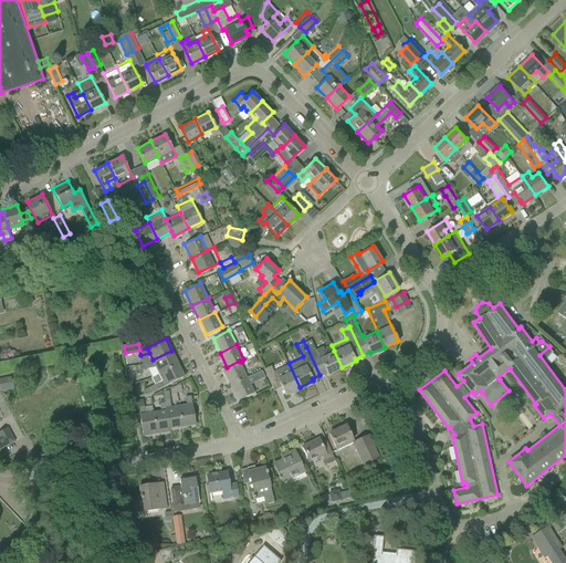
[(313,344),(306,346),(320,375),(327,372),(328,374),(342,367),(334,351),(327,354),(323,345),(315,348),(313,344)]
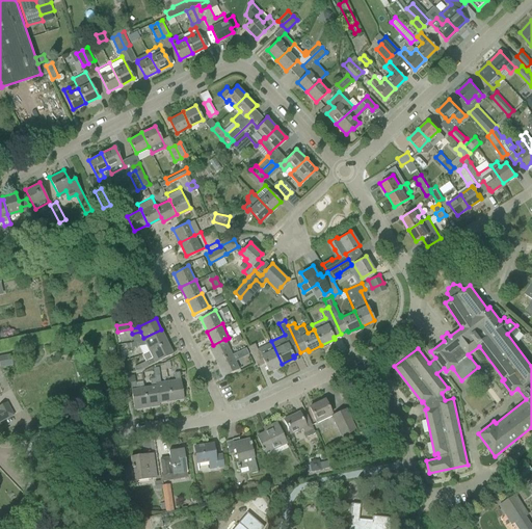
[(147,343),(150,349),(167,341),(161,329),(143,338),(144,339),(130,341),(131,346),(147,343)]
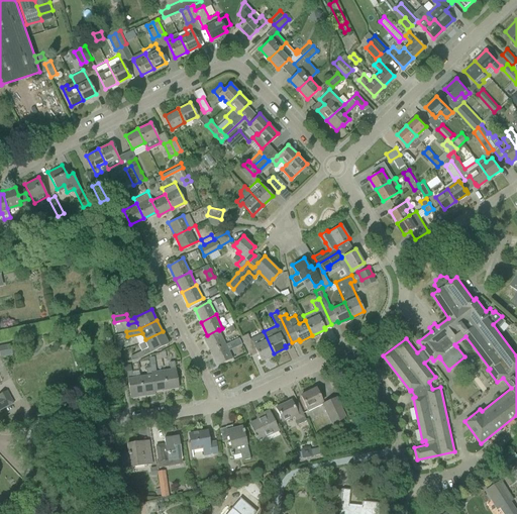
[(204,336),(210,350),(225,342),(219,330),(218,329),(207,335),(204,336)]
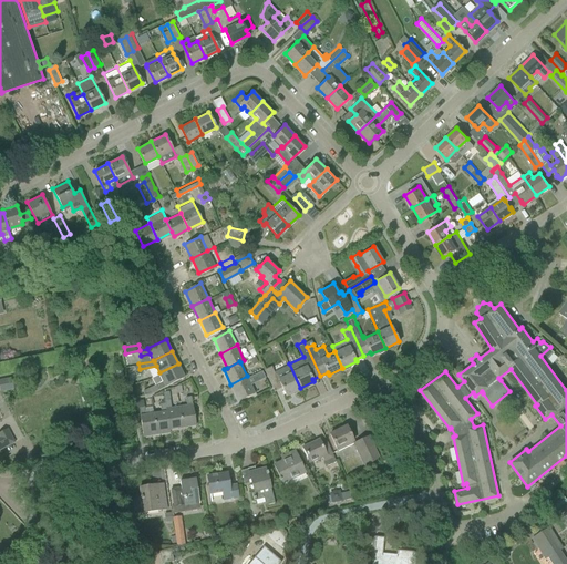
[(178,363),(160,372),(163,380),(155,383),(157,388),(165,385),(166,385),(174,380),(184,376),(178,363)]
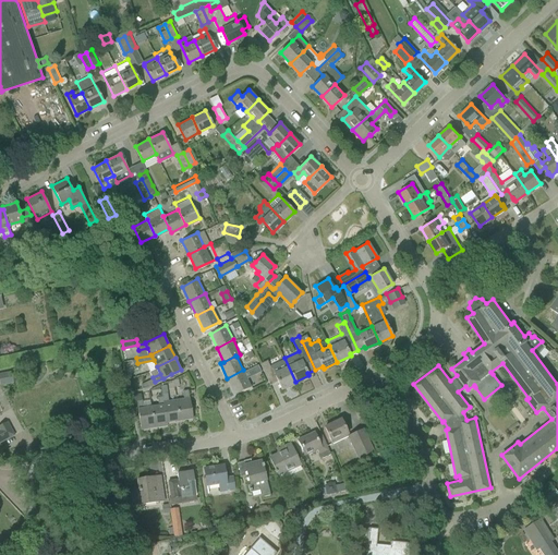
[(295,382),(284,358),(270,365),(267,359),(261,361),(265,373),(270,383),(277,378),(281,388),(295,382)]
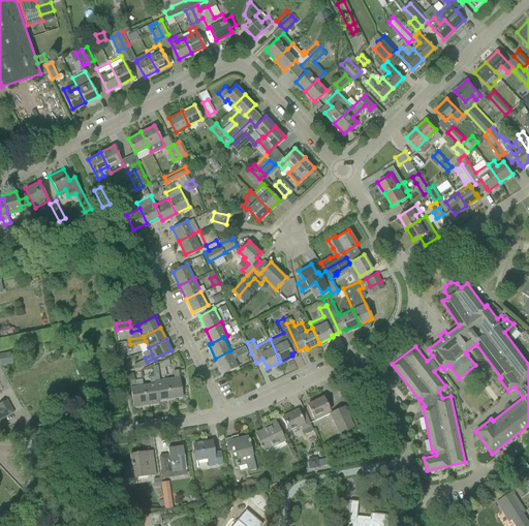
[(244,344),(238,347),(241,353),(247,350),(244,344)]
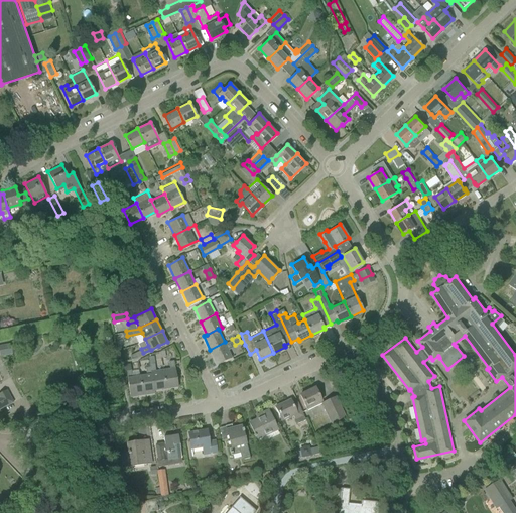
[(0,343),(0,354),(11,352),(9,342),(2,343),(0,343)]
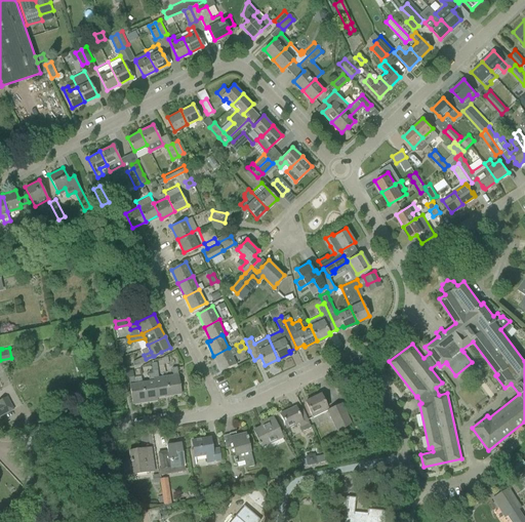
[(229,348),(213,356),(220,369),(235,362),(229,348)]
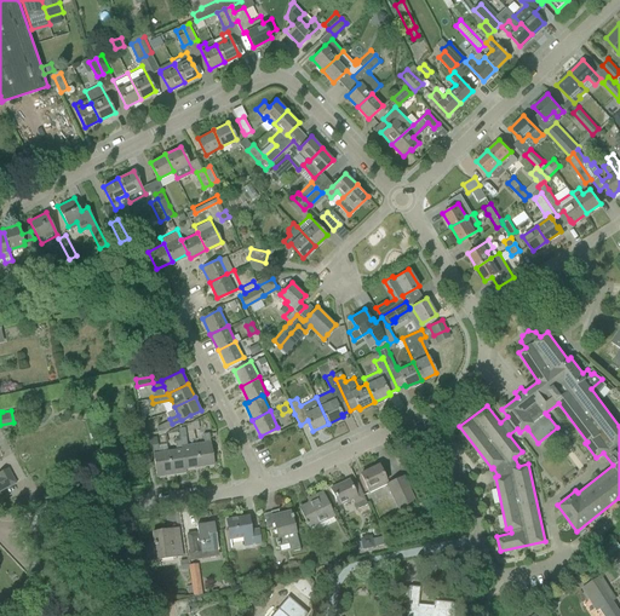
[(178,426),(181,438),(185,467),(200,465),(196,442),(188,443),(184,425),(178,426)]
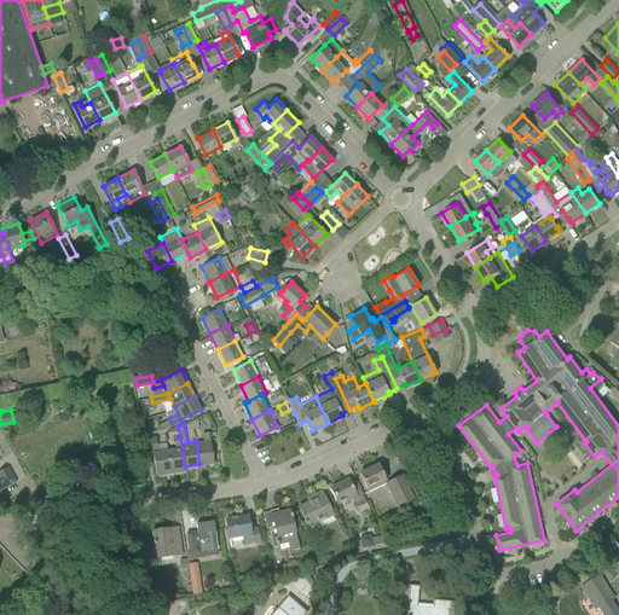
[(204,440),(196,441),(200,464),(214,462),(210,439),(209,439),(208,430),(203,431),(204,440)]
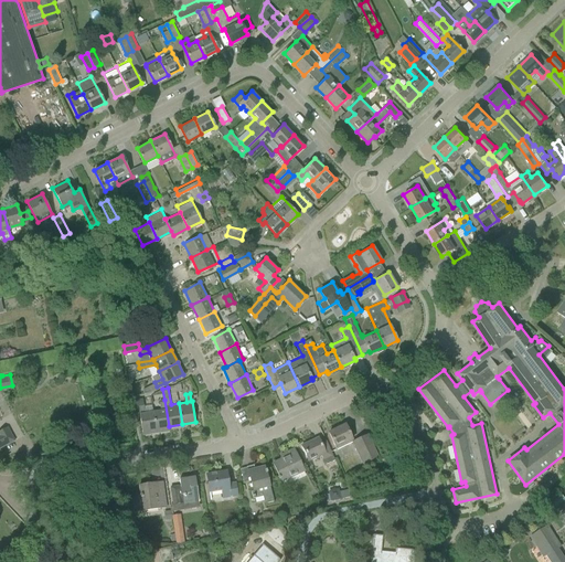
[(156,431),(152,410),(145,411),(142,395),(135,396),(136,404),(138,404),(142,433),(156,431)]
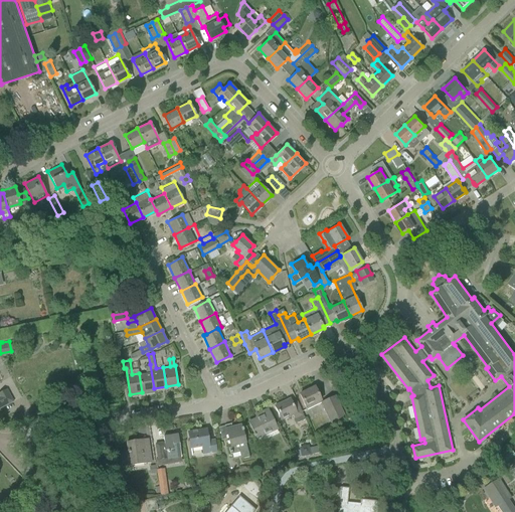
[(147,372),(139,373),(142,392),(154,390),(154,388),(150,364),(146,365),(147,372)]
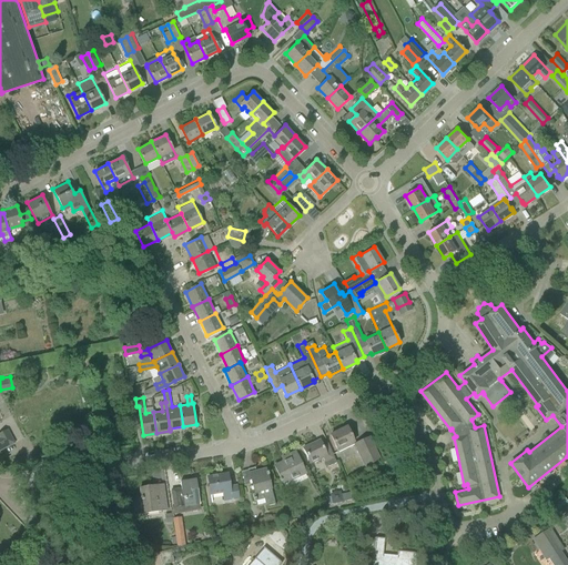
[(338,450),(354,442),(355,442),(347,425),(331,433),(338,450)]
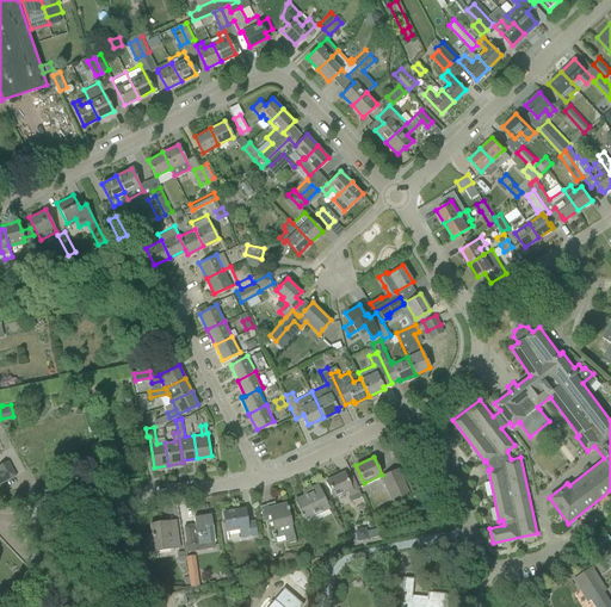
[(0,481),(16,474),(7,459),(0,463),(0,481)]
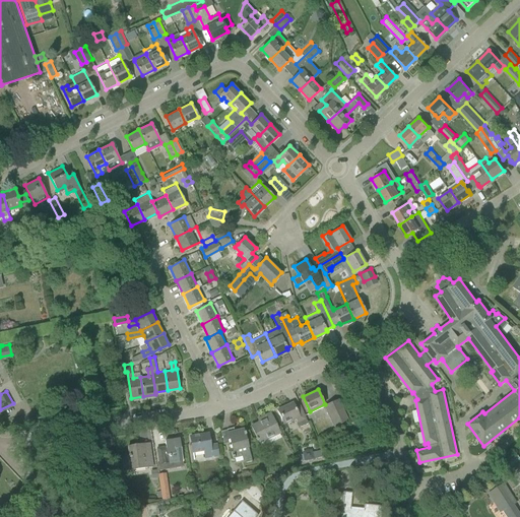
[(325,404),(324,404),(334,426),(347,418),(338,398),(325,404)]
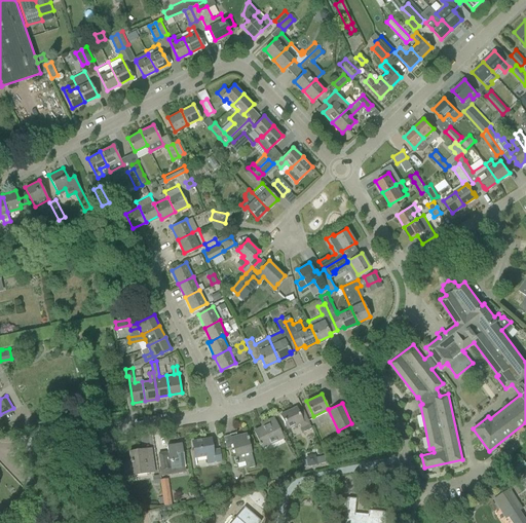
[(280,413),(285,422),(287,426),(299,421),(303,430),(311,426),(309,422),(304,409),(299,412),(296,406),(280,413)]
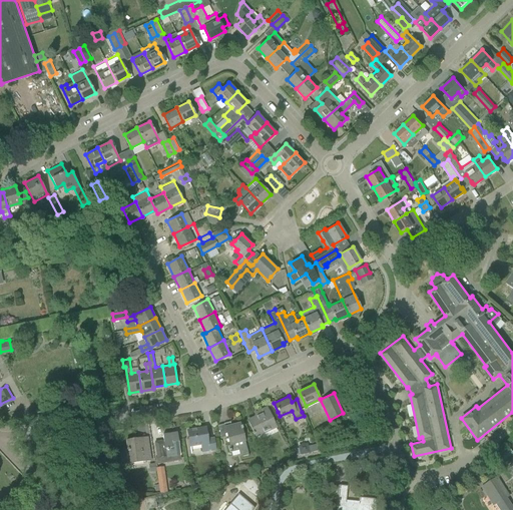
[(247,419),(251,428),(255,435),(276,425),(267,406),(254,411),(257,415),(247,419)]
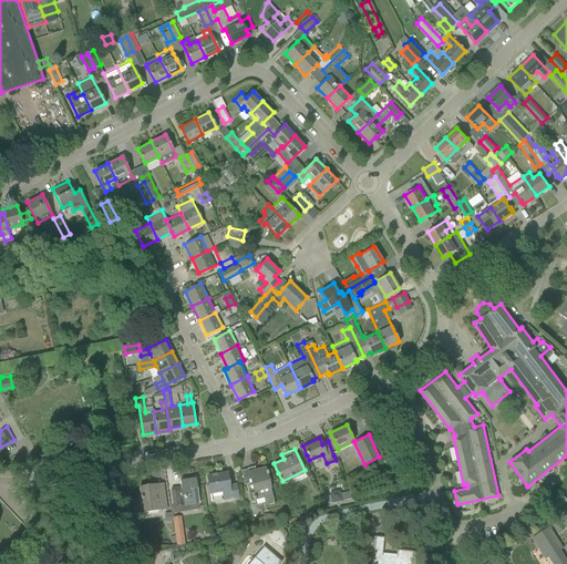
[(247,467),(254,491),(251,491),(254,498),(263,495),(265,503),(275,501),(266,467),(255,469),(254,464),(247,467)]
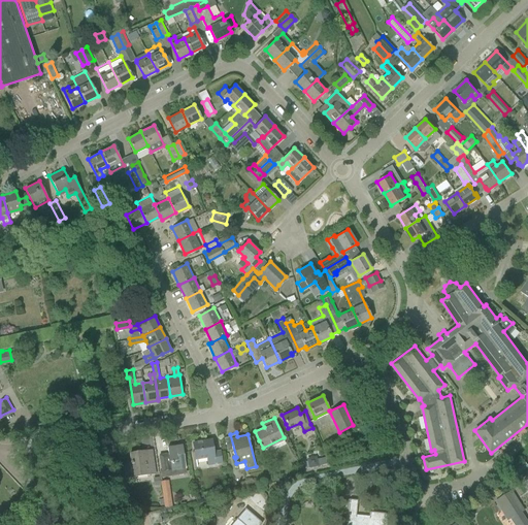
[(196,458),(207,456),(208,463),(222,461),(220,449),(212,450),(211,438),(193,441),(196,458)]
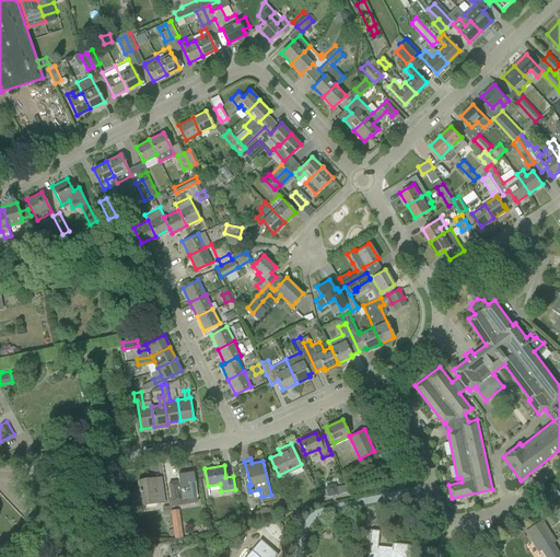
[(178,479),(168,480),(170,490),(171,498),(182,497),(182,503),(196,501),(194,486),(196,486),(194,476),(193,477),(191,471),(177,473),(177,474),(178,479)]
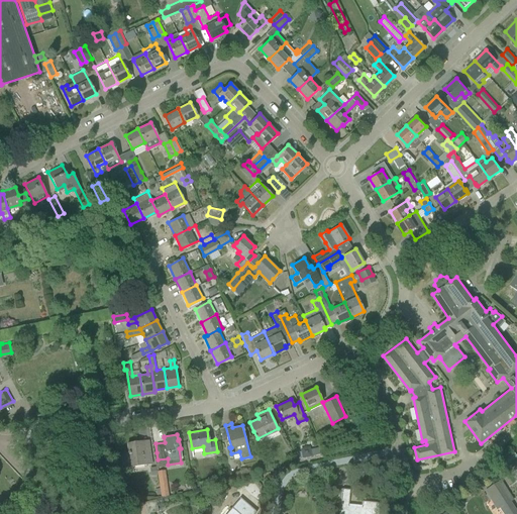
[(121,452),(123,467),(133,465),(151,463),(150,454),(148,444),(141,445),(141,439),(127,441),(128,451),(121,452)]
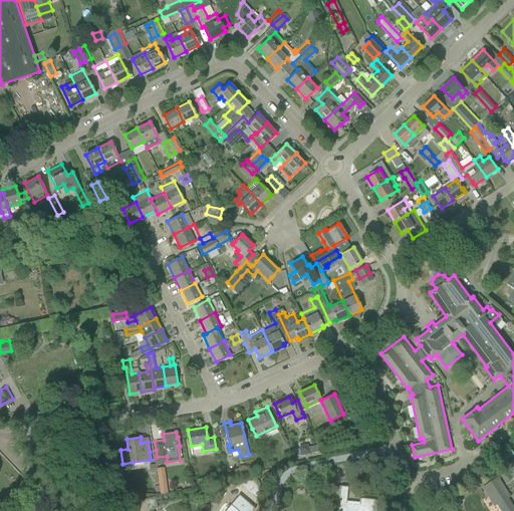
[(318,450),(317,443),(308,445),(308,442),(299,444),(298,445),(298,448),(294,449),(295,454),(300,453),(300,454),(310,452),(309,451),(318,450)]
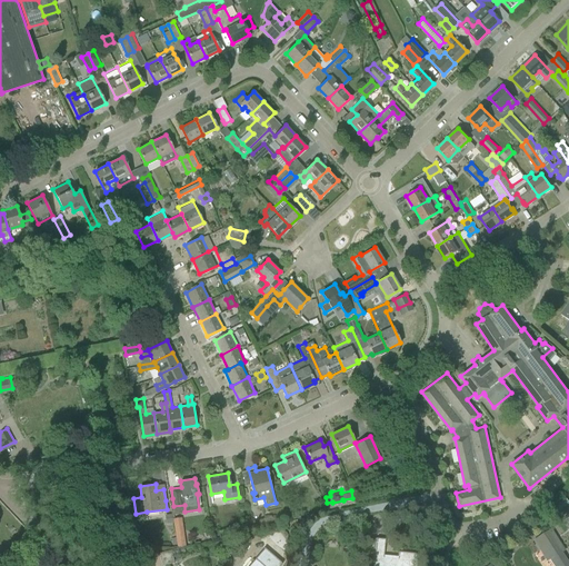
[(546,510),(551,519),(565,510),(558,502),(546,510)]
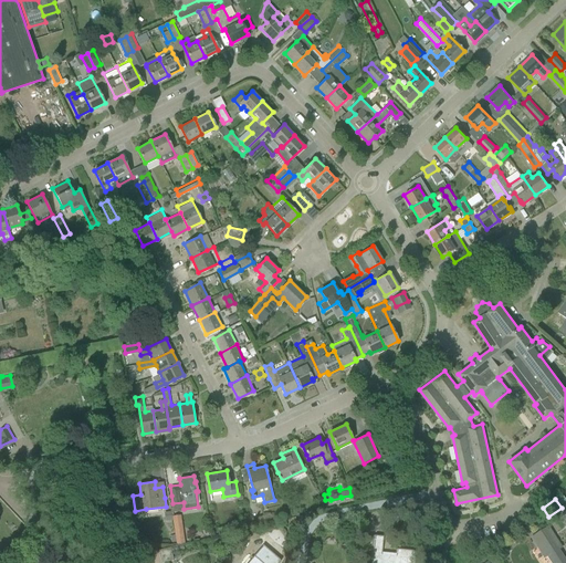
[(181,525),(174,527),(177,542),(178,542),(184,541),(181,525)]
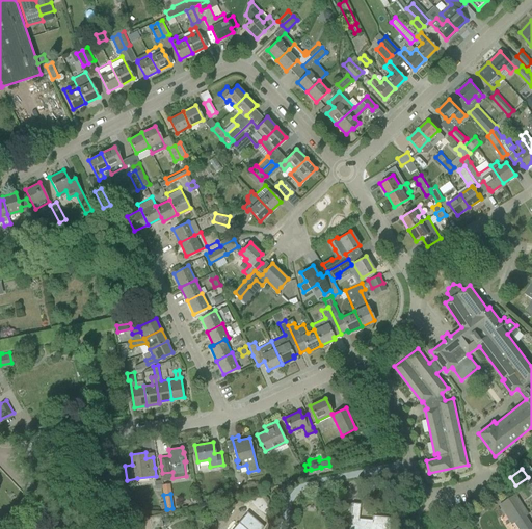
[(531,528),(531,526),(524,514),(527,512),(514,494),(501,503),(512,522),(515,521),(522,528),(521,528),(531,528)]
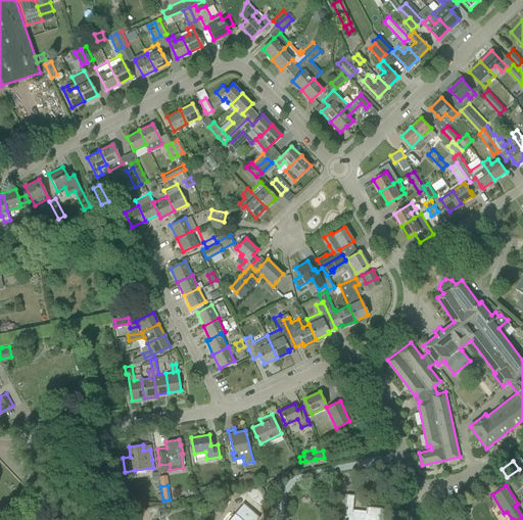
[(352,510),(354,493),(346,492),(342,519),(383,519),(385,507),(366,505),(366,511),(352,510)]
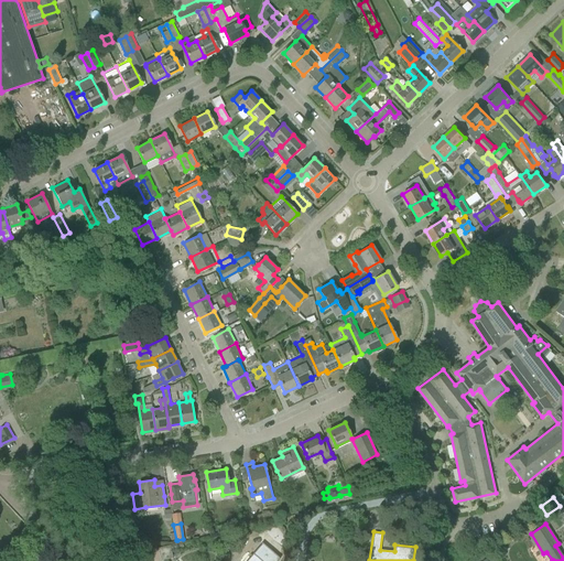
[(275,560),(280,557),(262,541),(246,560),(275,560)]
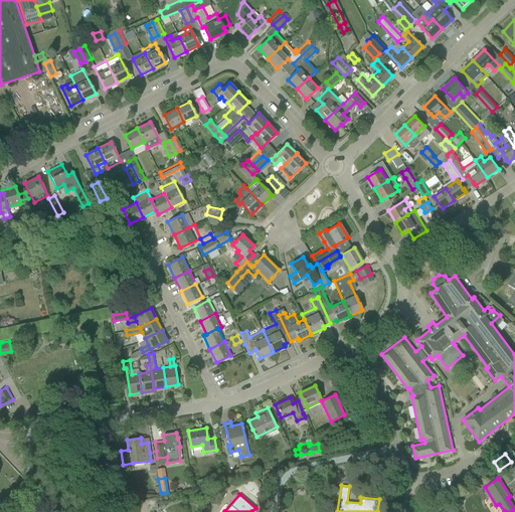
[(144,498),(147,510),(157,508),(155,496),(144,498)]
